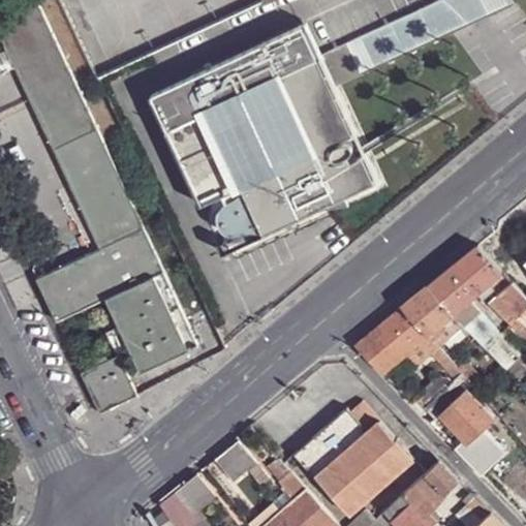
[(444,0),(437,0),(317,56),(303,25),(148,97),(199,206),(220,196),(223,204),(218,208),(214,215),(214,224),(218,233),(225,237),(233,237),(252,231),(260,235),(371,183),(360,157),(348,164),(335,143),(349,134),(329,90),(446,33),(467,24),(444,0)]
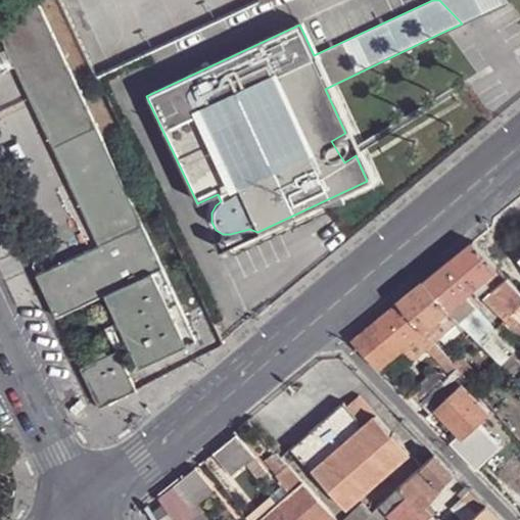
[(439,0),(462,24),(471,19),(481,14),(473,0),(439,0)]
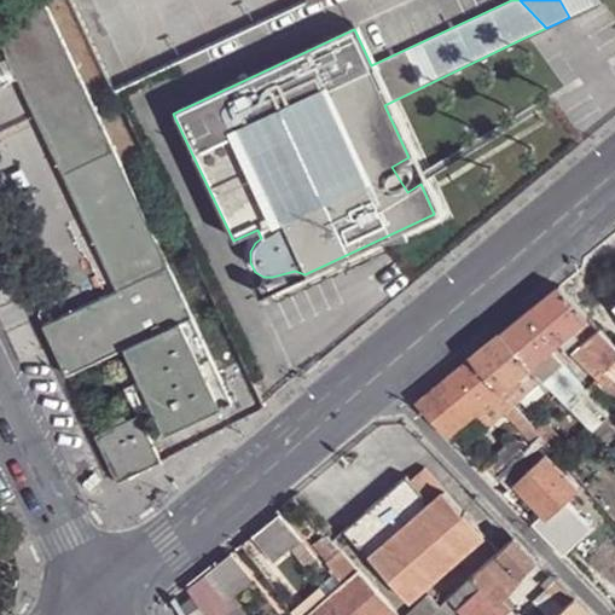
[(595,0),(560,0),(569,17),(597,4),(595,0)]
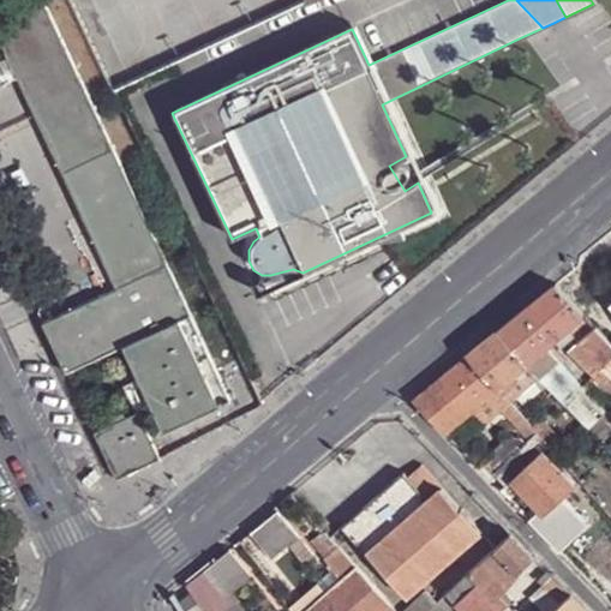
[(63,376),(120,347),(163,433),(229,402),(94,117),(41,7),(0,28),(0,49),(11,72),(43,139),(115,291),(40,327),(63,376)]
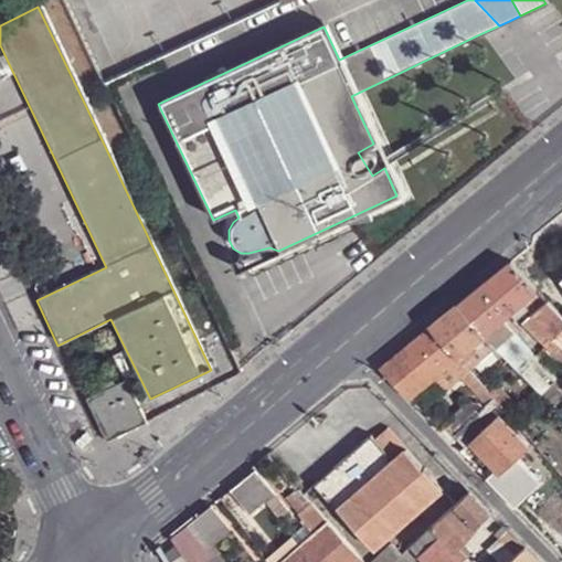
[(486,285),(458,308),(483,338),(507,319),(537,294),(508,267),(486,285)]
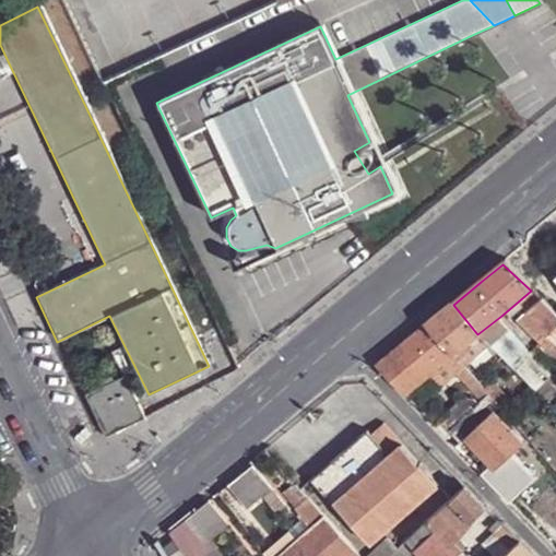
[(555,317),(542,303),(518,324),(546,353),(553,346),(555,349),(555,317)]
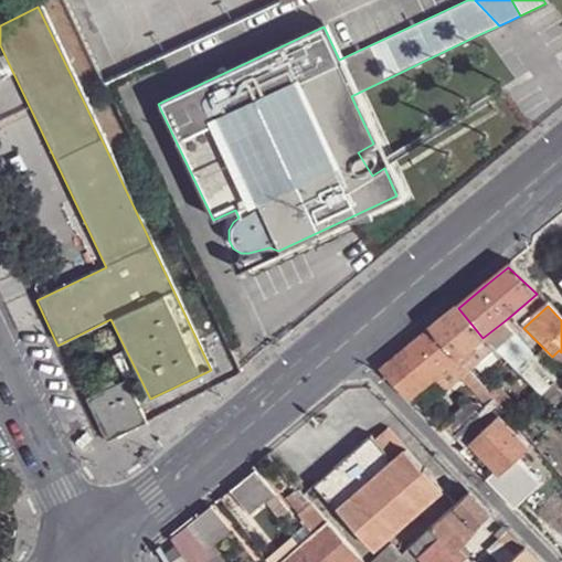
[(458,308),(431,330),(457,360),(483,338),(458,308)]
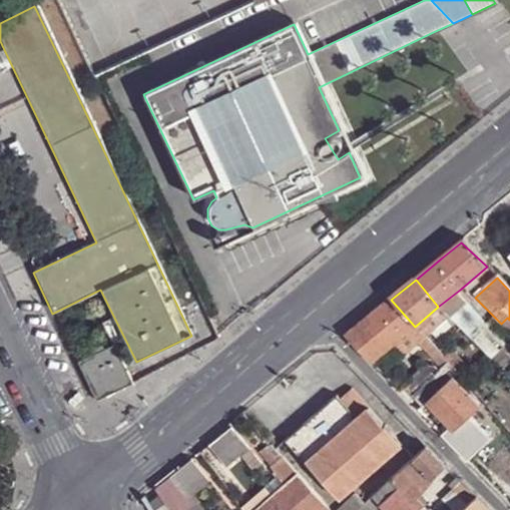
[(471,301),(460,290),(438,307),(451,319),(469,304),(471,301)]
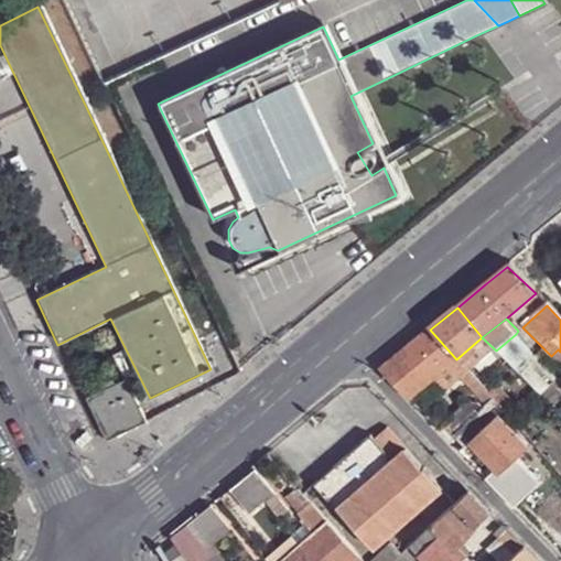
[(430,330),(378,370),(407,402),(429,384),(456,359),(430,330)]
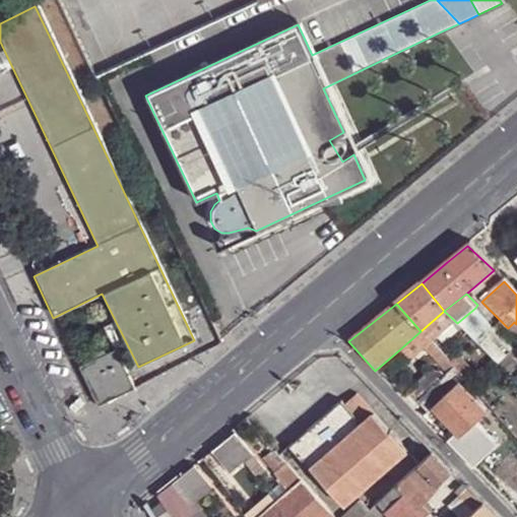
[(476,343),(493,328),(475,308),(457,323),(476,343)]
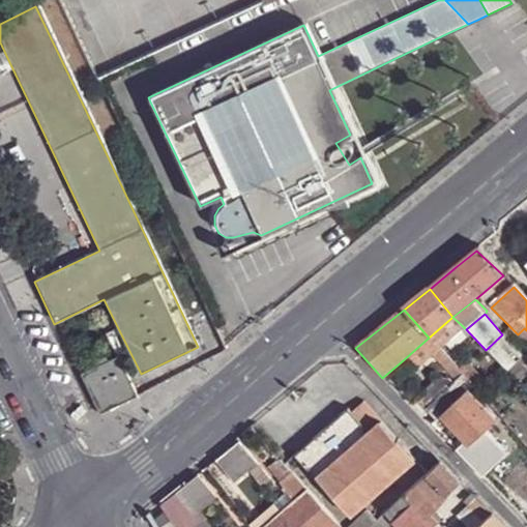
[(452,317),(429,338),(439,350),(466,329),(452,317)]
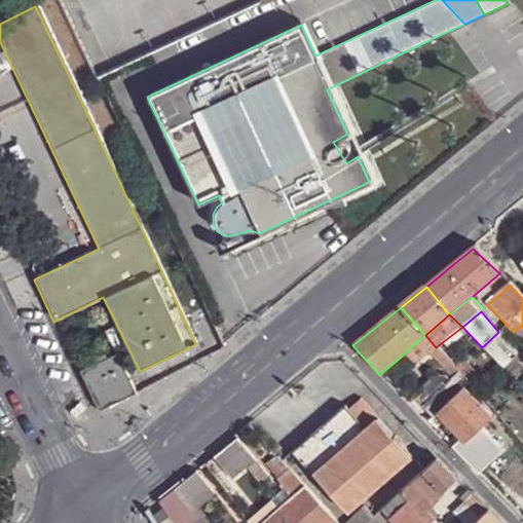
[(518,359),(522,356),(505,336),(498,332),(482,347),(505,372),(518,359)]
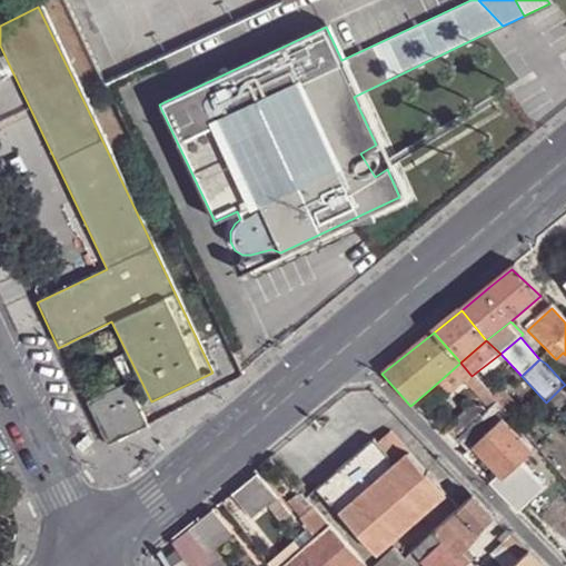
[(460,363),(433,387),(444,400),(462,384),(472,376),(460,363)]
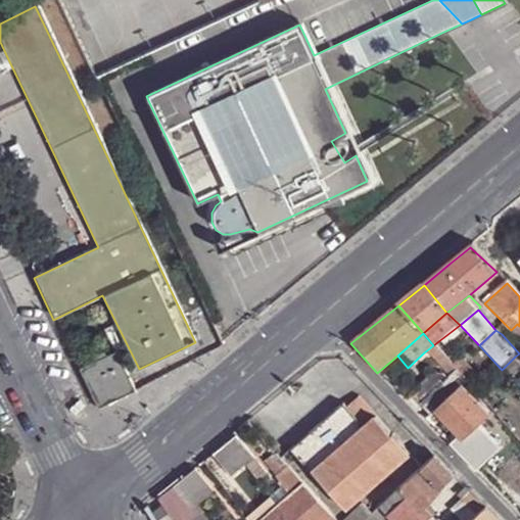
[(442,357),(433,345),(424,352),(451,383),(460,376),(442,357)]
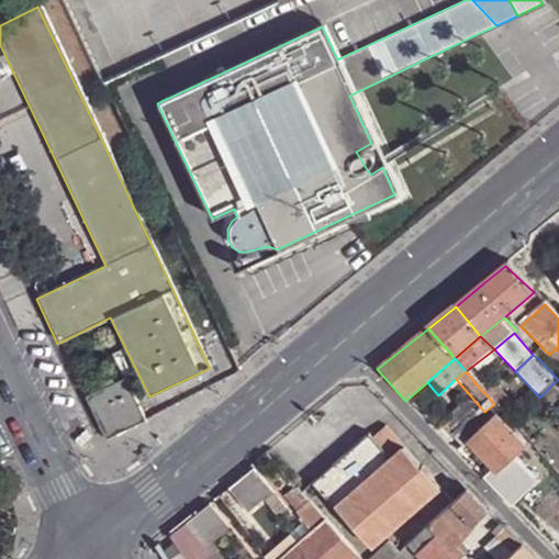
[(494,404),(503,397),(484,375),(476,383),(494,404)]
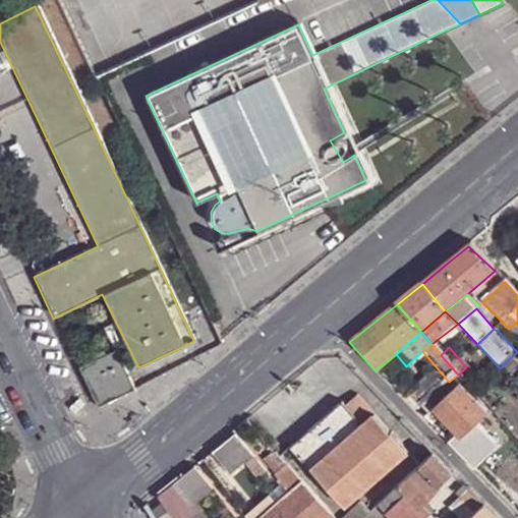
[(78,368),(97,407),(134,390),(115,351),(78,368)]
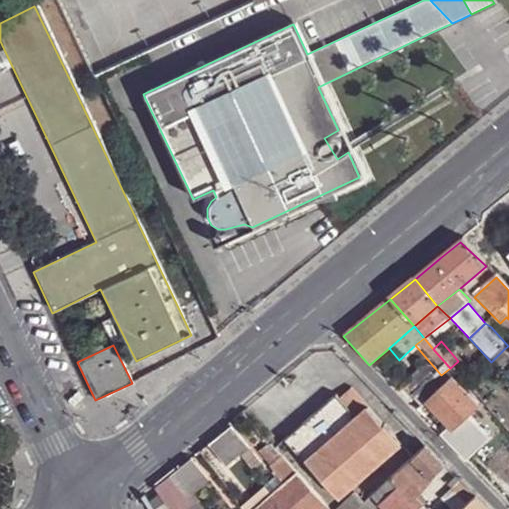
[(491,362),(501,372),(508,364),(508,354),(504,349),(491,362)]
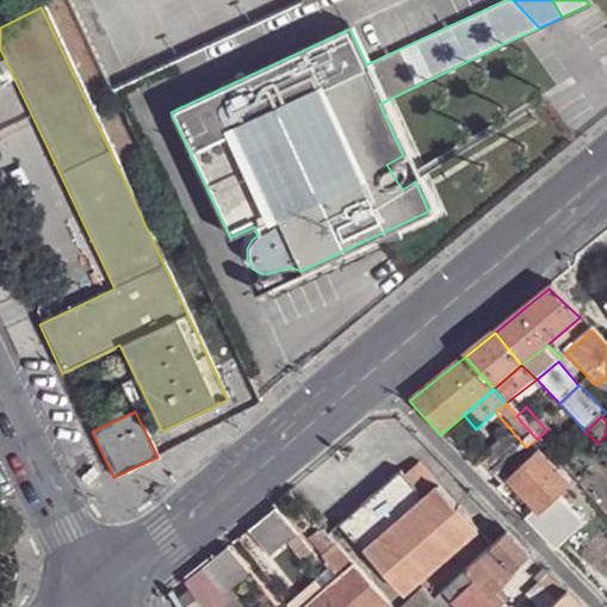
[(538,440),(545,447),(553,439),(546,431),(537,439),(538,440)]
